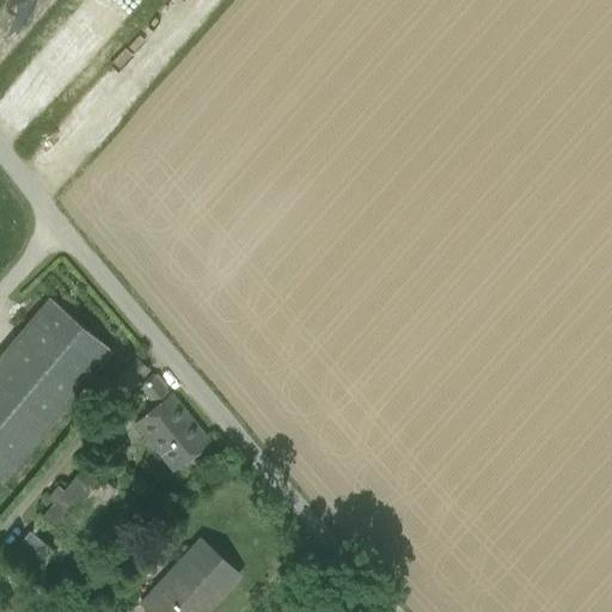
[(0,356),(0,478),(1,479),(110,349),(49,299),(0,356)]
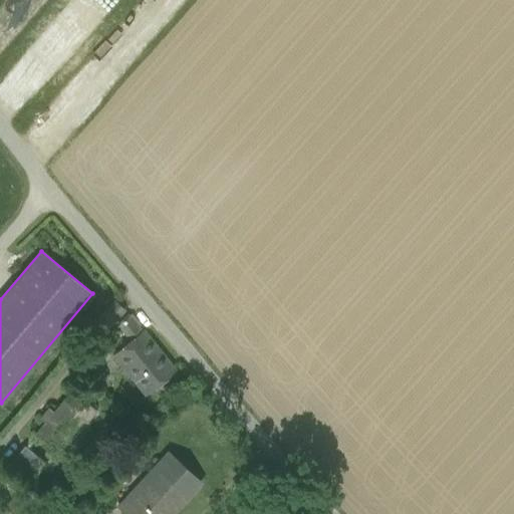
[(97,320),(106,328),(122,309),(113,301),(97,320)]
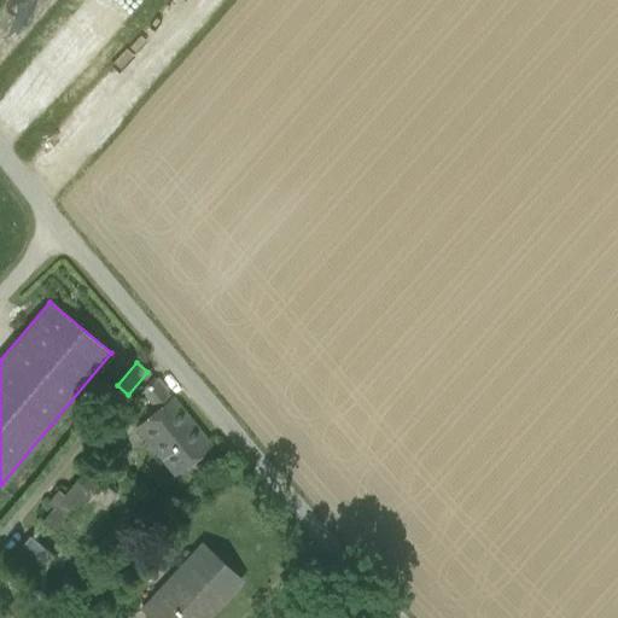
[(161,410),(172,401),(155,379),(144,388),(161,410)]
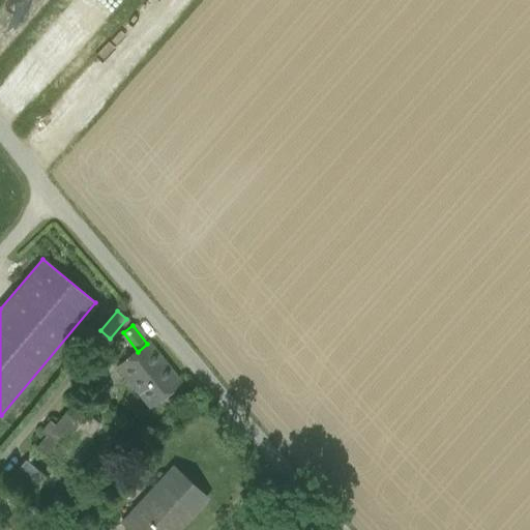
[(177,381),(147,344),(138,352),(119,366),(149,403),(177,381)]
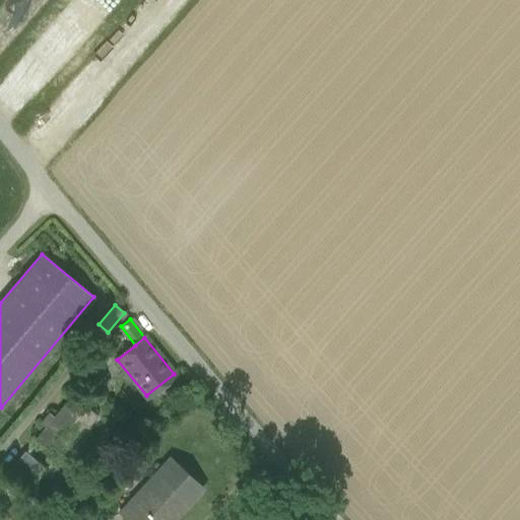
[(73,373),(84,383),(103,363),(90,351),(73,373)]
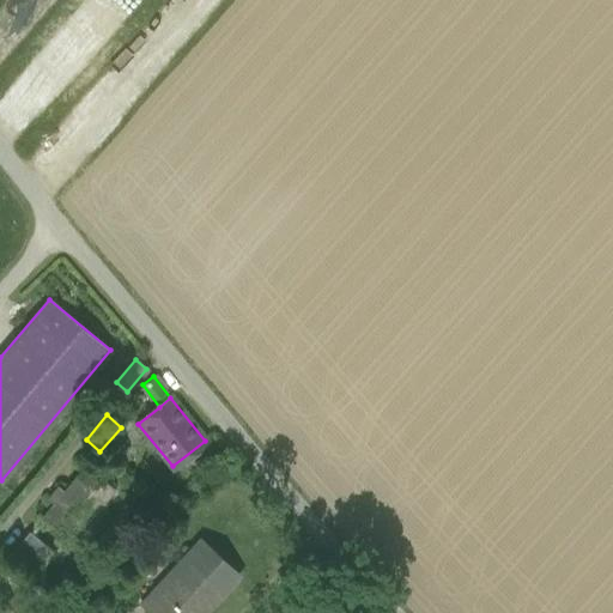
[(42,514),(72,539),(115,489),(85,463),(42,514)]
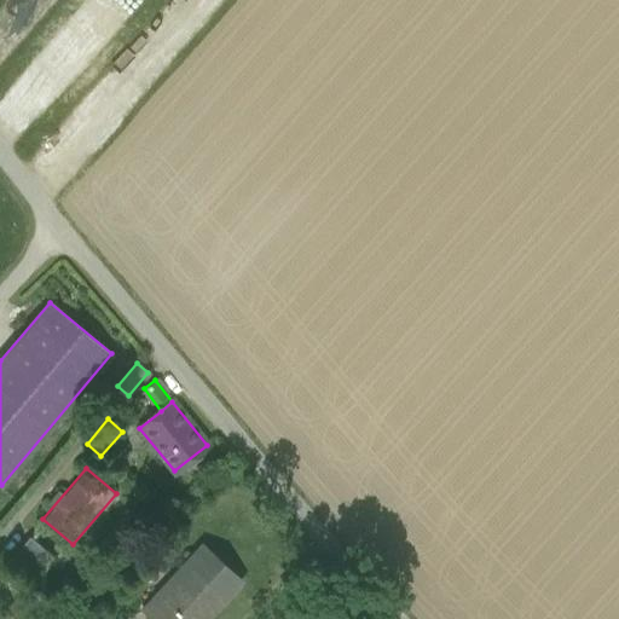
[(10,557),(34,579),(53,556),(29,536),(10,557)]
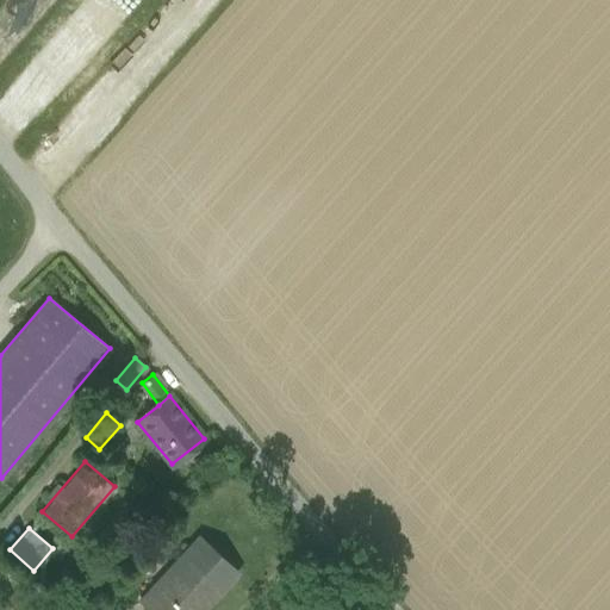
[(221,589),(188,556),(159,587),(155,584),(138,601),(148,609),(192,609),(205,598),(209,602),(221,589)]
